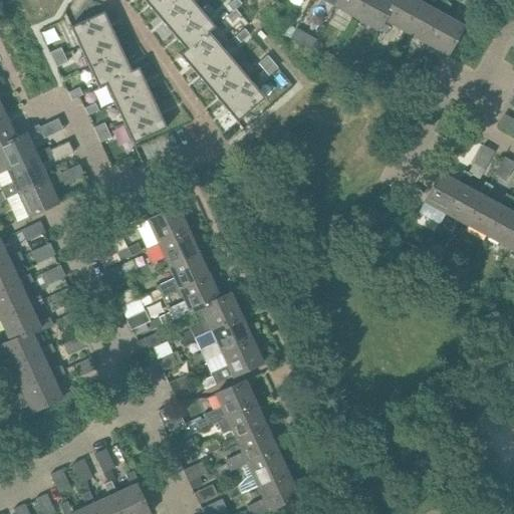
[(145,0),(144,1),(158,17),(178,0),(145,0)]
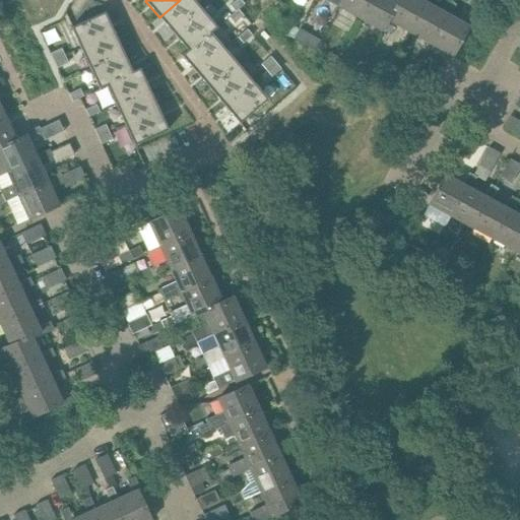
[(194,0),(180,0),(159,17),(174,35),(202,10),(194,0)]
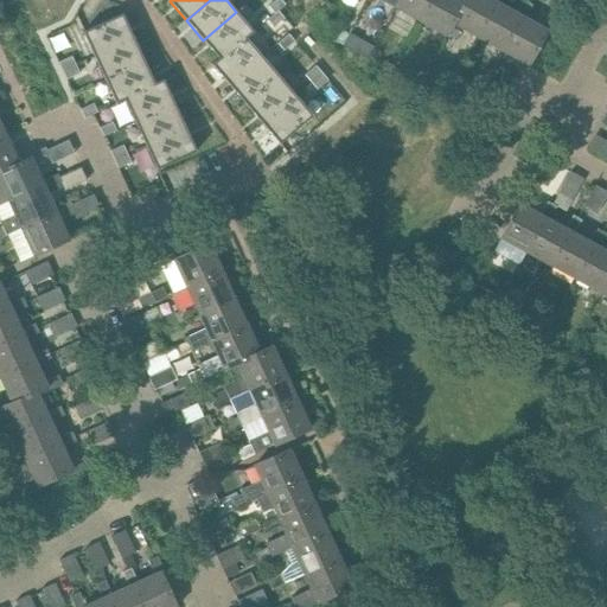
[(281,0),(275,0),(268,7),(274,14),(279,11),(286,5),(281,0)]
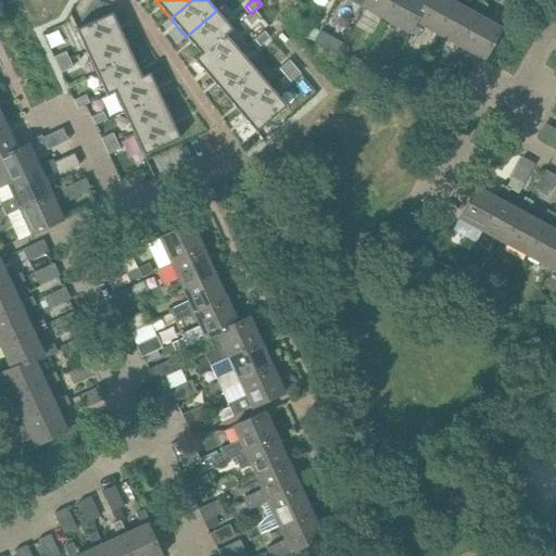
[(349,0),(366,9),(370,0),(349,0)]
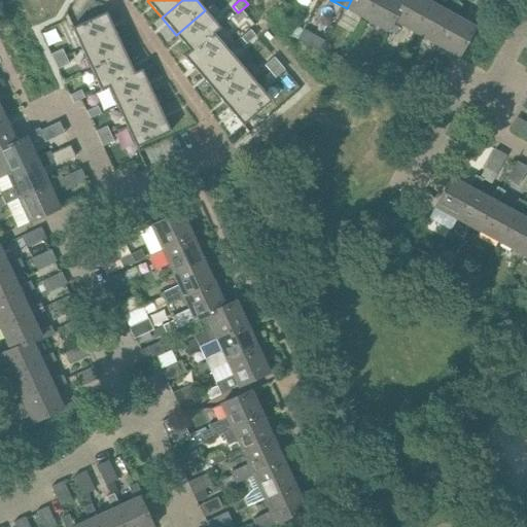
[(351,0),(347,8),(369,21),(380,0),(351,0)]
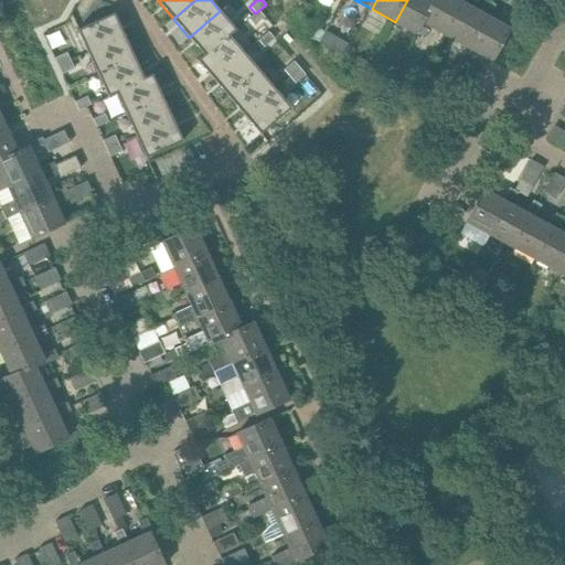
[(422,22),(433,0),(432,0),(407,0),(395,22),(416,33),(422,22)]
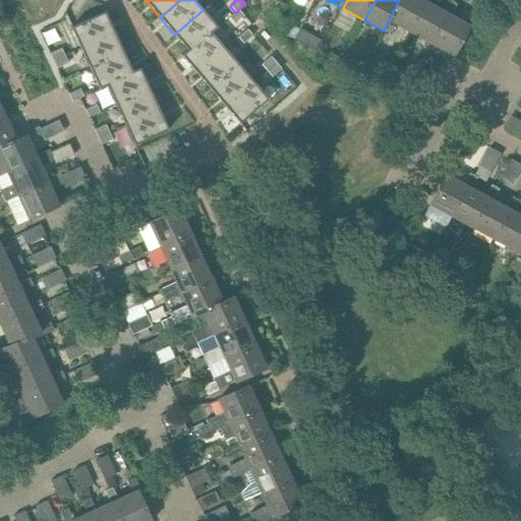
[(427,2),(429,4),(431,0),(399,0),(389,20),(411,33),(427,2)]
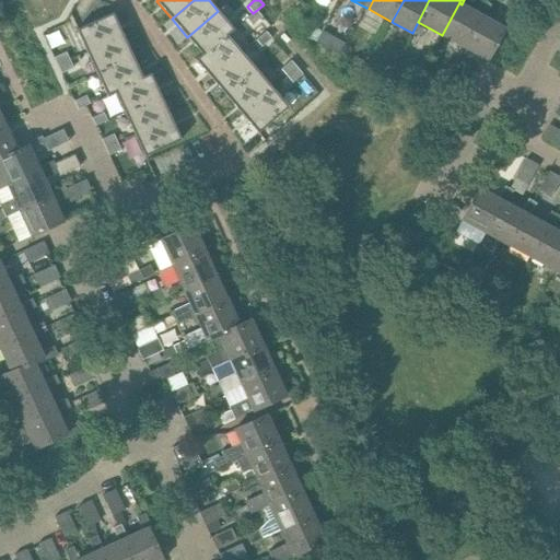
[(482,15),(486,16),(492,4),(483,0),(477,12),(462,4),(459,2),(442,35),(465,48),(482,15)]
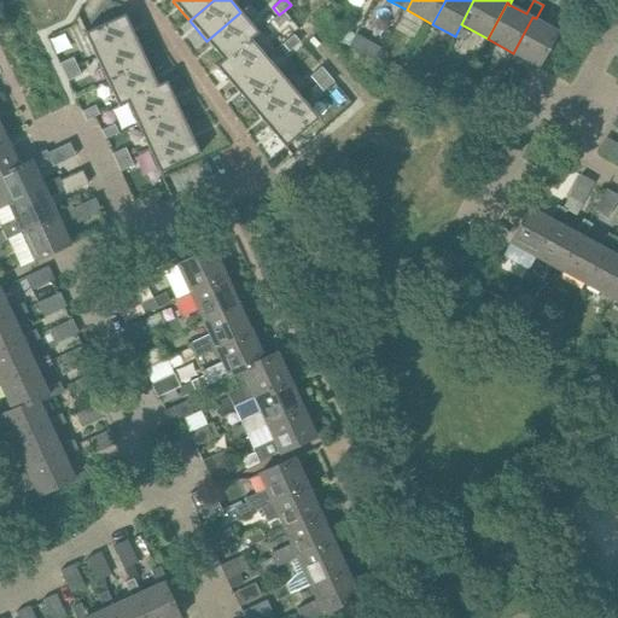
[(279,15),(272,21),(279,29),(290,19),(284,11),(279,15)]
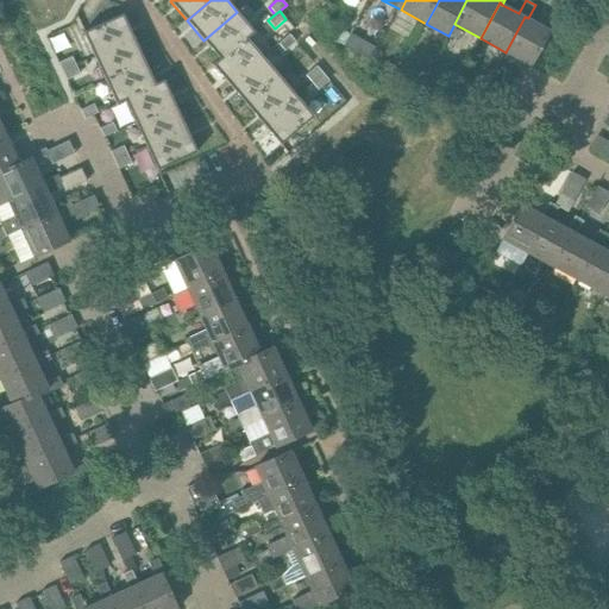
[(237,12),(203,41),(220,58),(220,60),(246,37),(253,31),(237,12)]
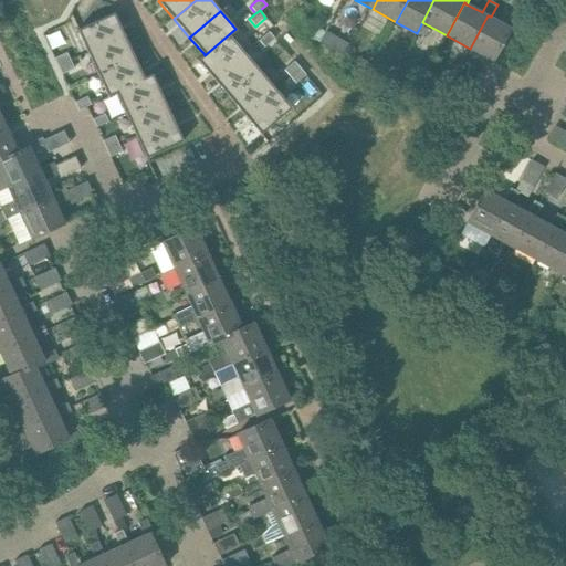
[(114,13),(77,30),(87,53),(125,35),(114,13)]
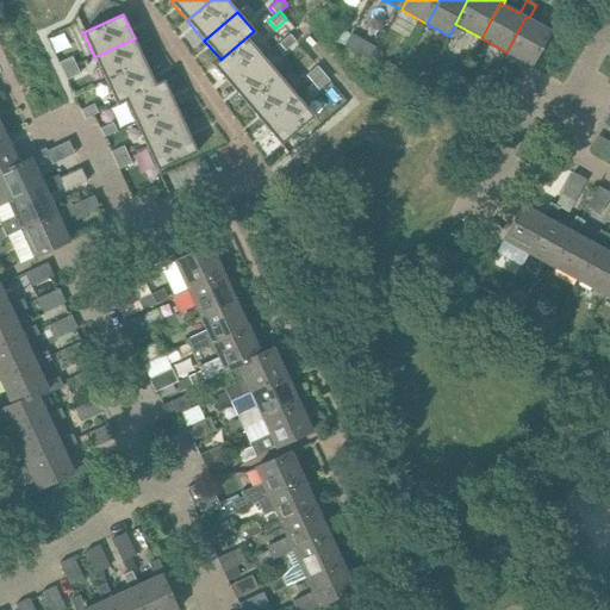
[(561,19),(558,17),(552,14),(545,27),(529,18),(526,17),(506,53),(531,66),(549,31),(553,33),(561,19)]
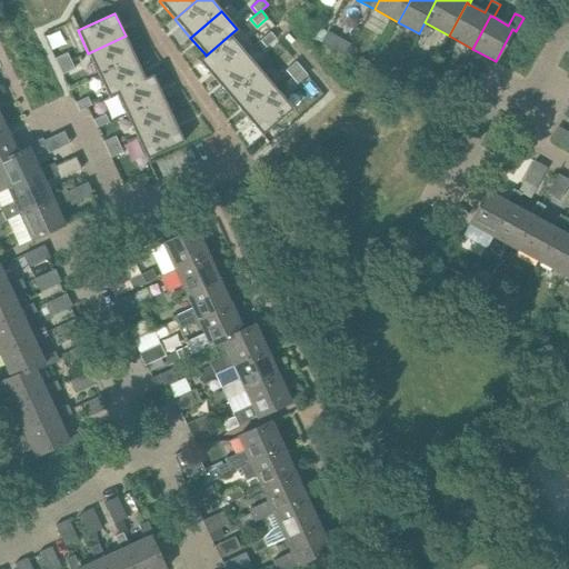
[(270,32),(260,41),(266,48),(277,39),(270,32)]
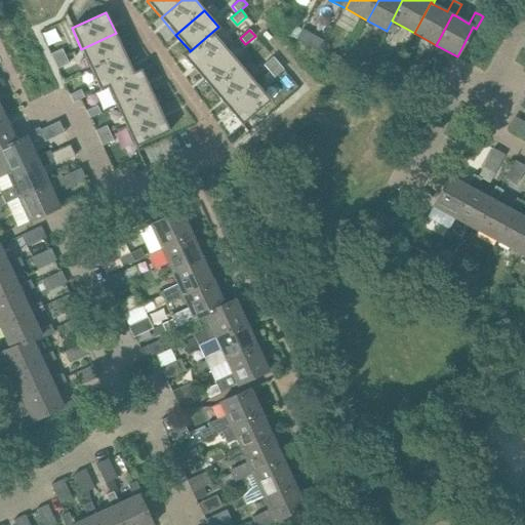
[(190,50),(184,56),(198,74),(227,49),(212,32),(190,51),(190,50)]
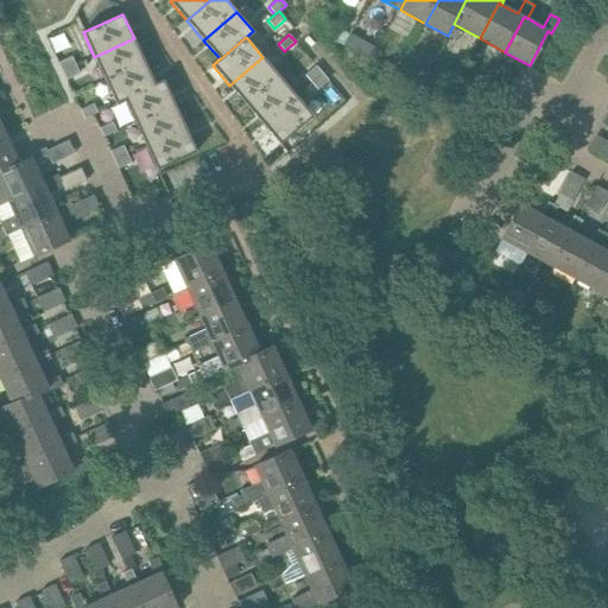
[(134,38),(94,57),(105,80),(145,62),(134,38)]
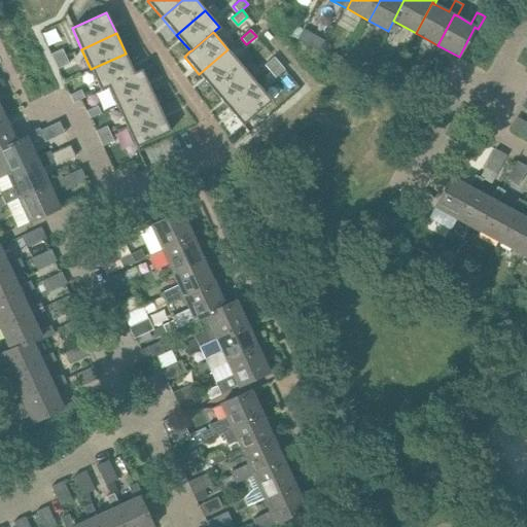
[(63,48),(51,55),(55,62),(66,57),(63,48)]
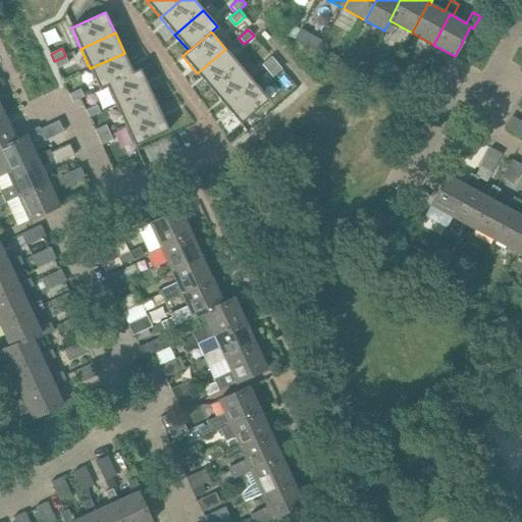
[(225,49),(197,73),(211,90),(240,65),(225,49)]
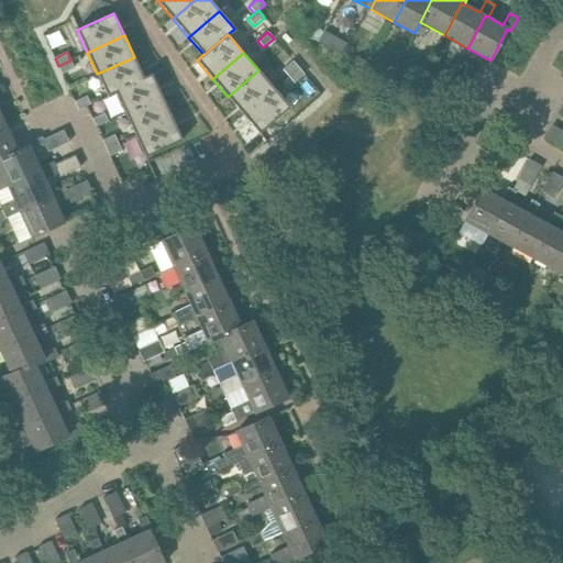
[(134,57),(97,74),(107,96),(116,92),(144,79),(134,57)]
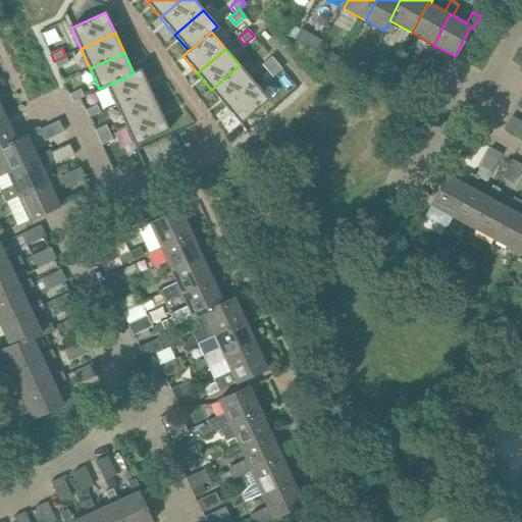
[(65,56),(54,61),(57,68),(69,63),(65,56)]
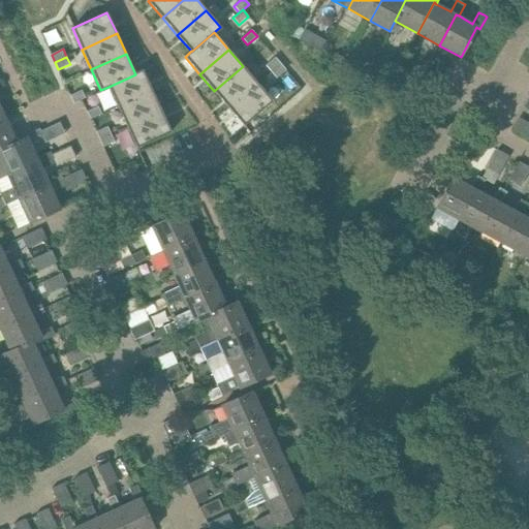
[(275,57),(266,65),(271,72),(281,64),(275,57)]
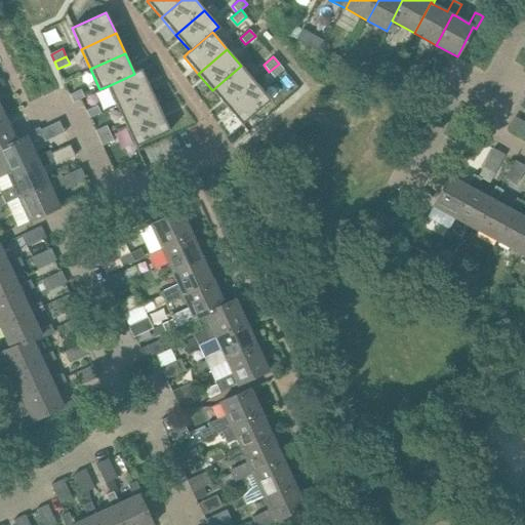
[(279,64),(269,72),(275,78),(284,70),(279,64)]
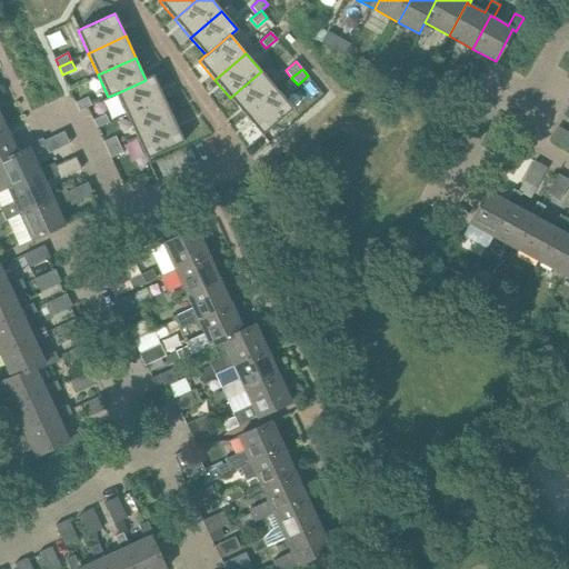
[(261,71),(230,98),(246,117),(277,90),(261,71)]
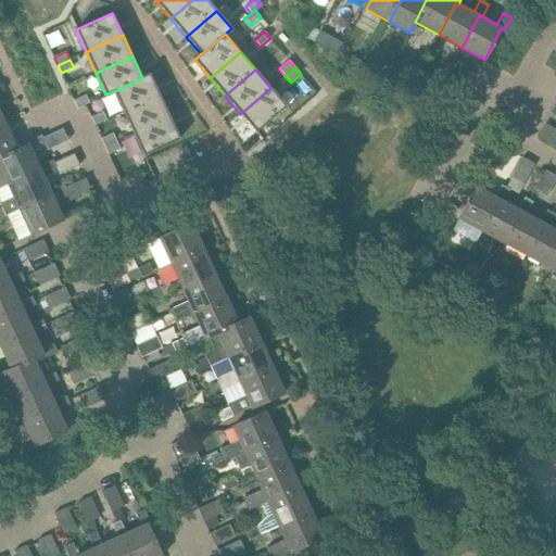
[(142,78),(114,91),(116,97),(119,103),(124,112),(160,96),(150,74),(142,78)]
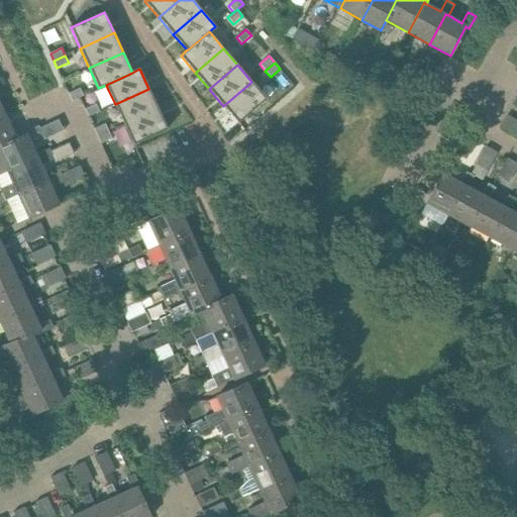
[(251,82),(223,106),(238,123),(267,99),(251,82)]
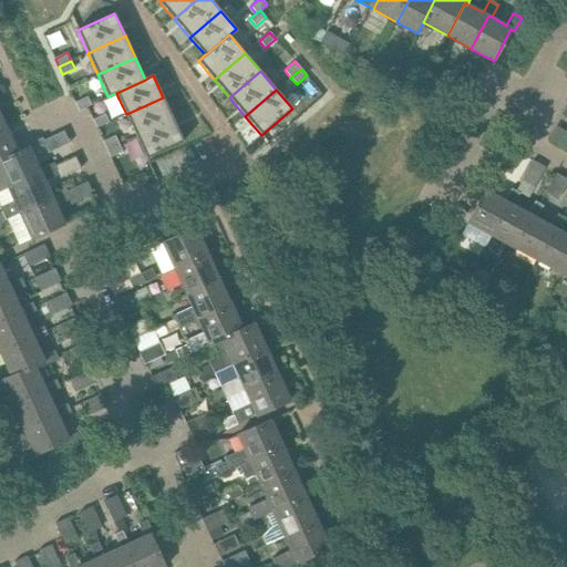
[(88,96),(75,102),(80,111),(92,105),(88,96)]
